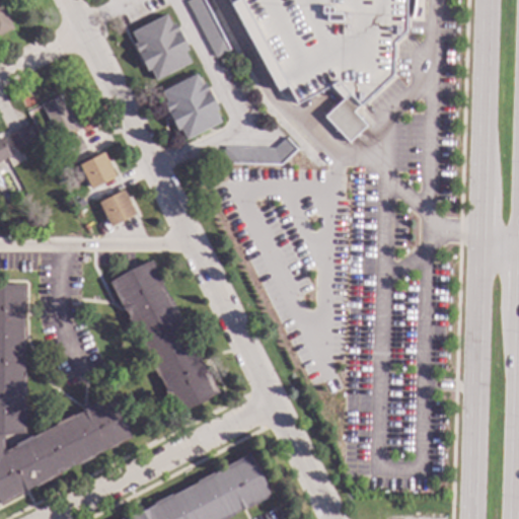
[(204,0),(230,51),(214,59),(186,2),(189,0),(204,0)]
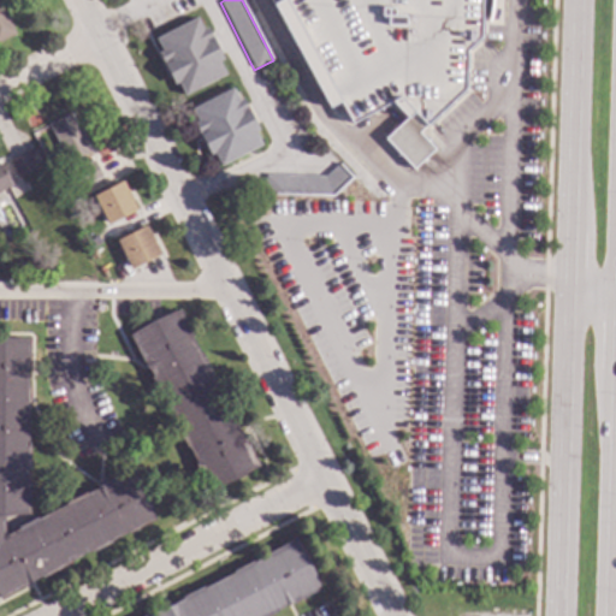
[(492,0),(489,15),(480,17),(480,34),(466,48),(465,87),(419,131),(433,149),(412,169),(383,138),(406,117),(392,99),(350,122),(337,99),(326,106),(268,0),(492,0)]
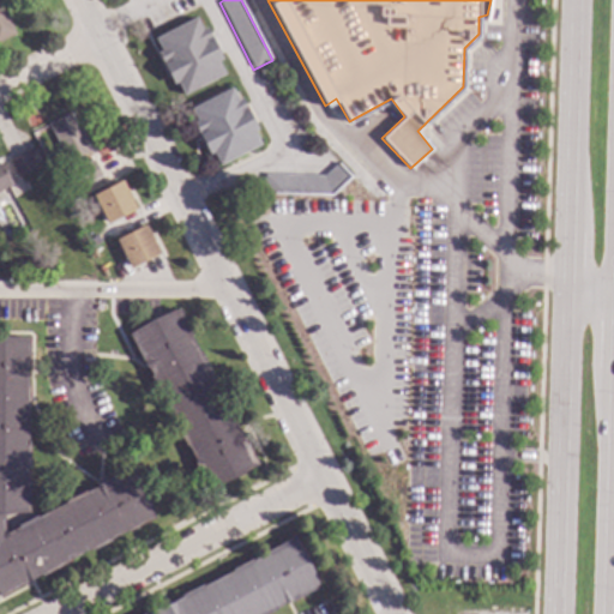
[(0,4),(16,35),(0,42),(0,4)]
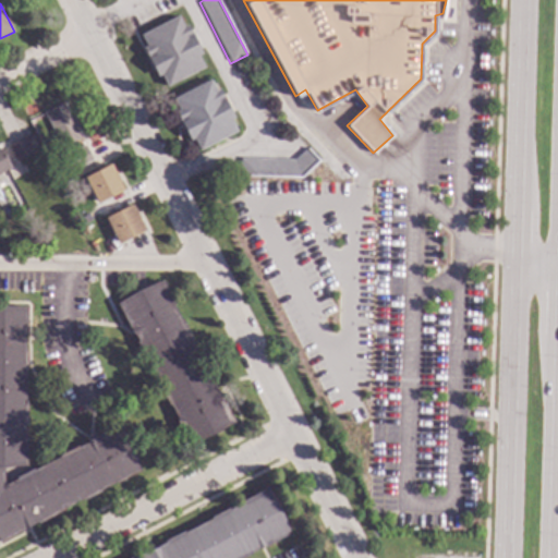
[(184,27),(187,25),(203,55),(198,57),(205,68),(167,87),(161,75),(158,77),(143,49),(146,47),(141,36),(179,16),(184,27)]
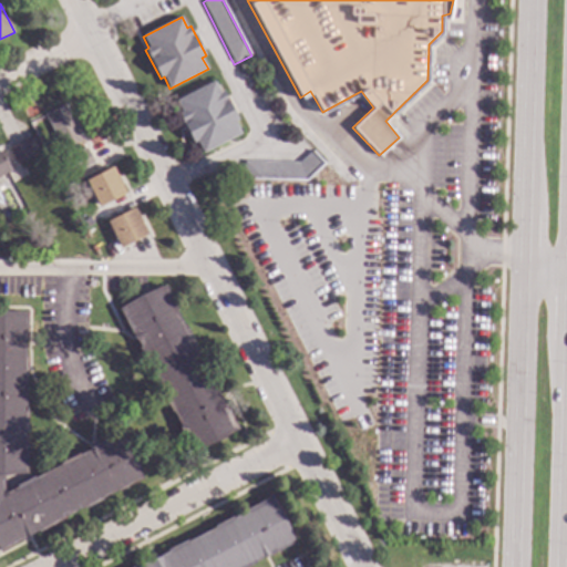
[(219,93),(223,91),(238,121),(235,123),(240,134),(203,154),(197,142),(193,144),(178,114),(182,113),(176,101),(214,81),(219,93)]
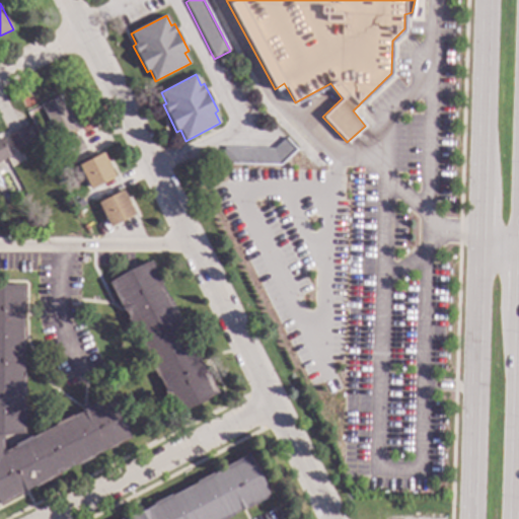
[(68,113),(69,112),(77,129),(73,130),(74,132),(71,134),(70,132),(58,139),(41,105),(60,95),(68,113)]
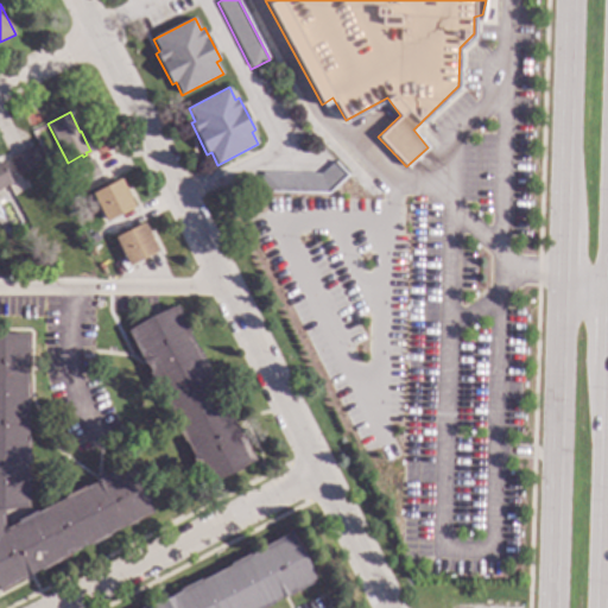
[(36,168),(18,176),(10,159),(27,150),(36,168)]
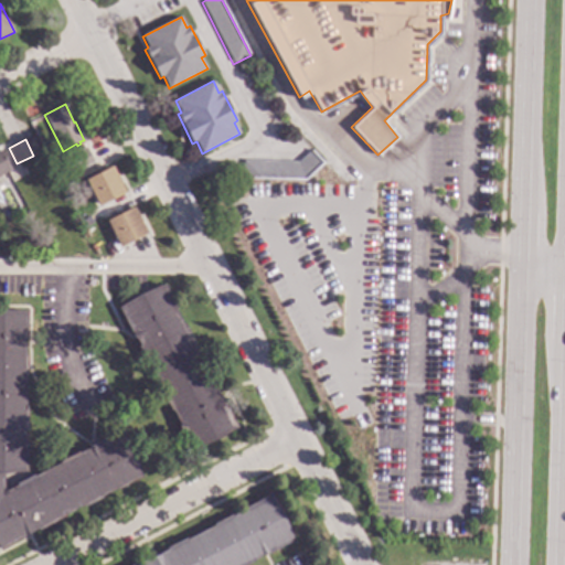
[(95,163),(78,171),(71,156),(86,147),(95,163)]
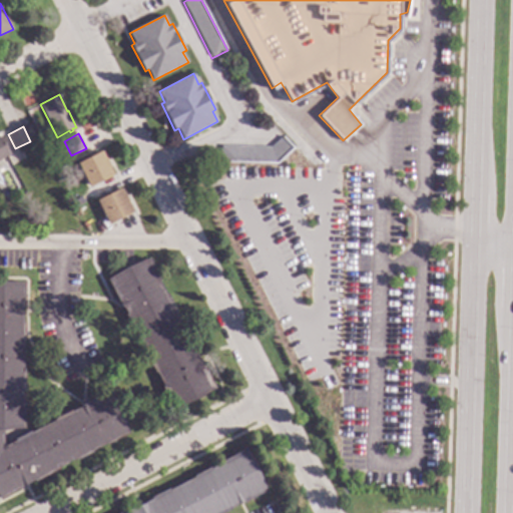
[(11,155),(0,160),(0,136),(1,136),(11,155)]
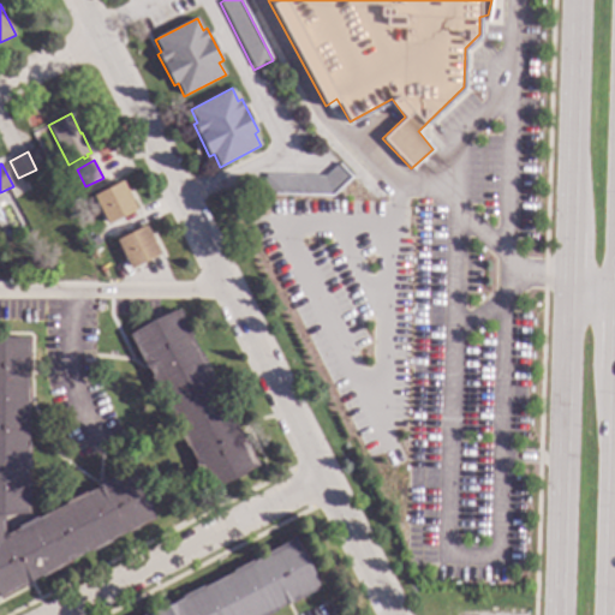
[(352,178),(332,197),(264,195),(266,175),(324,177),(338,163),(352,178)]
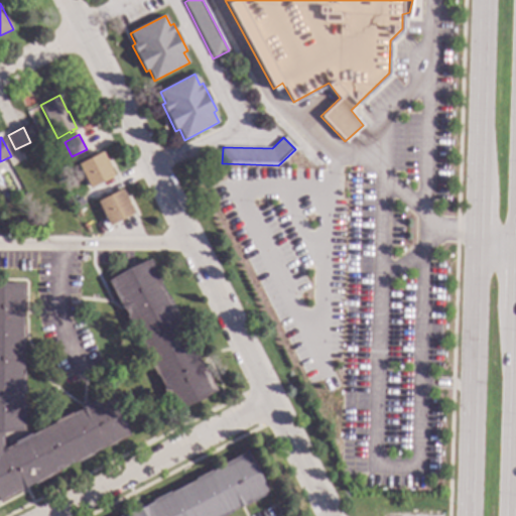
[(70,156),(62,159),(58,152),(66,148),(70,156)]
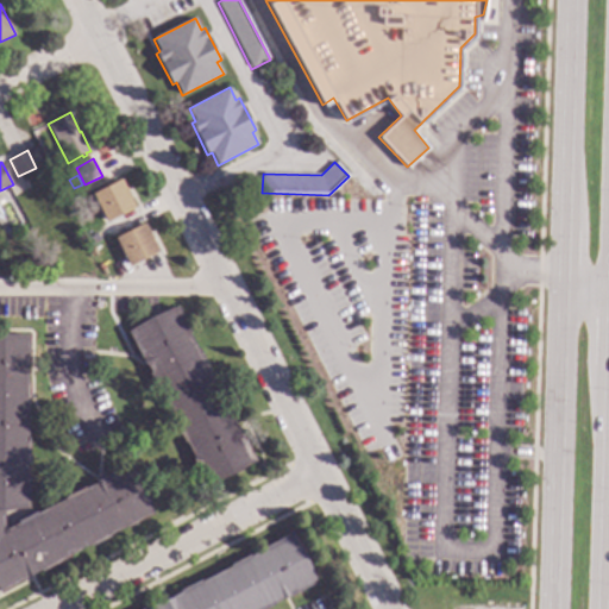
[(136,208),(106,223),(92,194),(121,180),(136,208)]
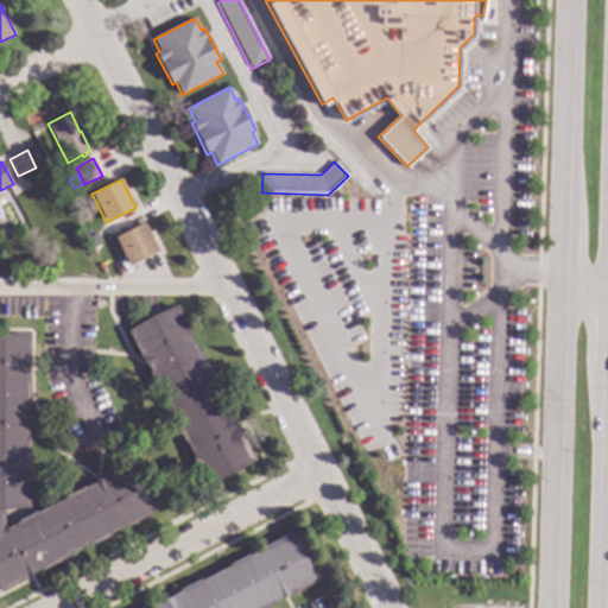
[(158,252),(128,267),(115,238),(144,223),(158,252)]
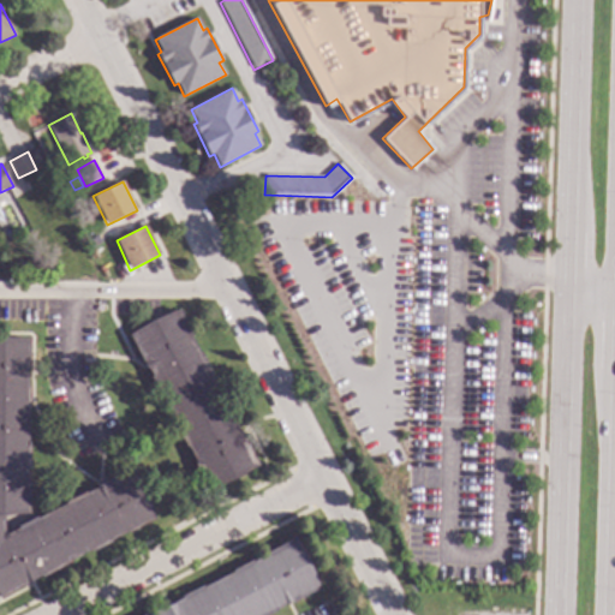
[(101,243),(90,249),(87,240),(97,236),(101,243)]
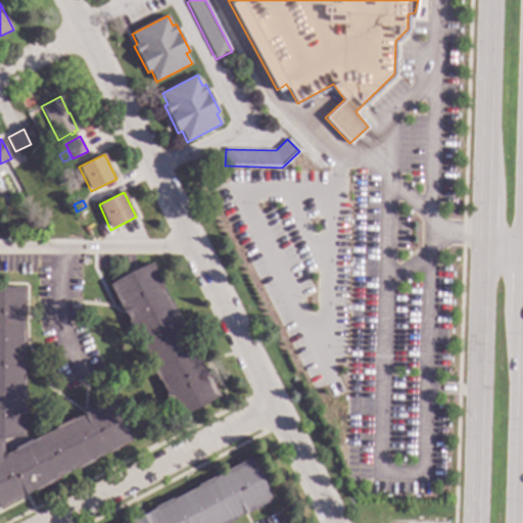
[(325,223),(311,226),(308,216),(324,214),(325,223)]
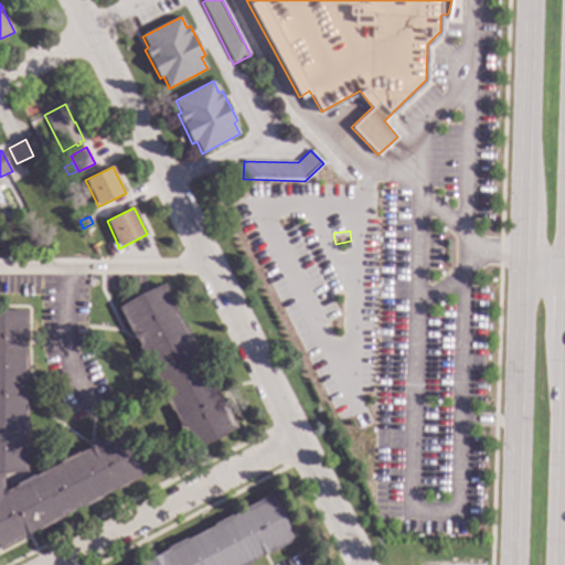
[(103,251),(97,253),(94,247),(99,244),(103,251)]
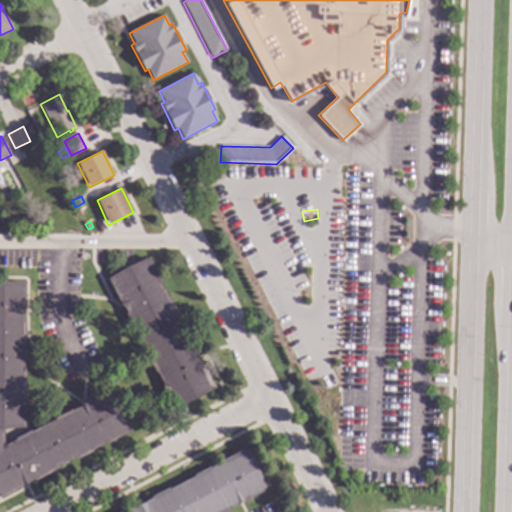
[(160,280),(159,280),(166,294),(167,293),(176,310),(174,311),(187,336),(188,335),(197,352),(195,352),(198,359),(202,361),(202,366),(204,365),(215,388),(195,400),(174,409),(162,386),(163,386),(156,373),(155,373),(147,357),(148,356),(135,331),(134,332),(125,314),(126,313),(124,308),(121,305),(120,302),(119,302),(107,279),(127,267),(149,258),(160,280)]
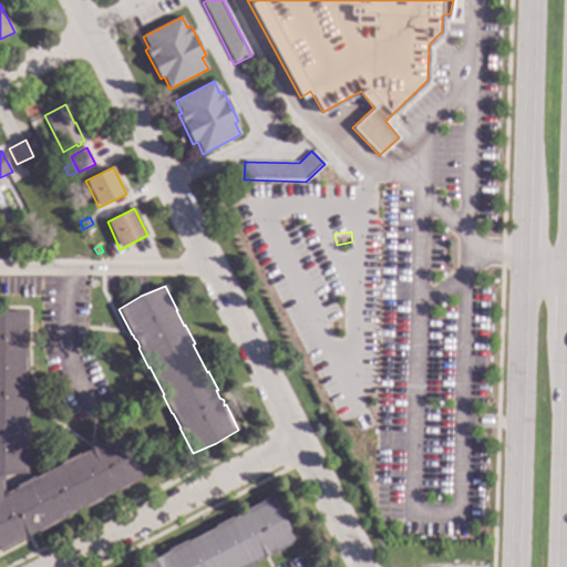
[(28,313),(28,341),(27,341),(27,357),(28,358),(28,379),(26,379),(26,410),(28,410),(28,430),(26,430),(26,447),(28,447),(28,474),(4,476),(4,494),(18,487),(17,486),(34,477),(35,478),(61,465),(61,463),(80,453),(81,455),(86,452),(91,449),(95,447),(94,446),(120,433),(133,455),(143,480),(119,492),(117,491),(102,497),(103,500),(85,508),(85,507),(80,511),(79,508),(76,511),(76,512),(65,516),(66,518),(39,533),(39,532),(31,535),(29,538),(24,538),(26,539),(0,553),(0,311),(2,311),(28,313)]
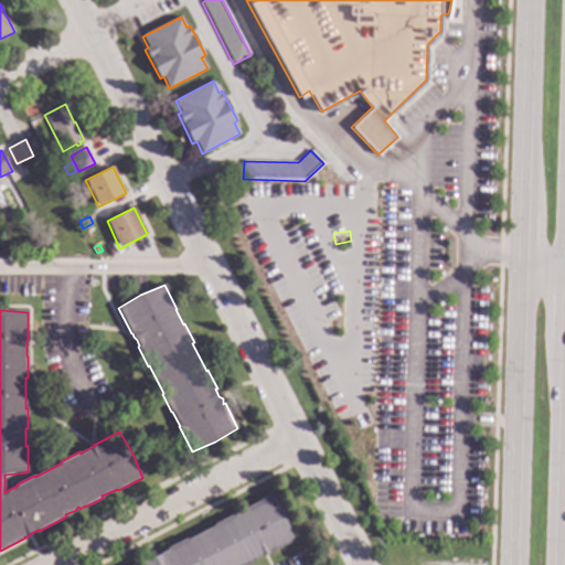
[(284,518),(294,541),(268,554),(268,553),(265,556),(262,556),(254,560),(255,561),(246,564),(137,564),(168,550),(168,548),(187,539),(187,541),(215,526),(214,524),(232,515),(232,516),(247,510),(246,509),(270,496),(284,518)]
